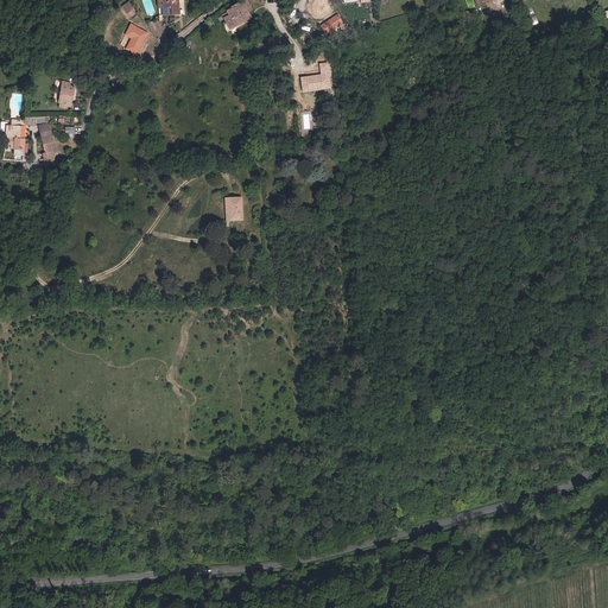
[(182,14),(179,0),(159,0),(162,17),(182,14)]
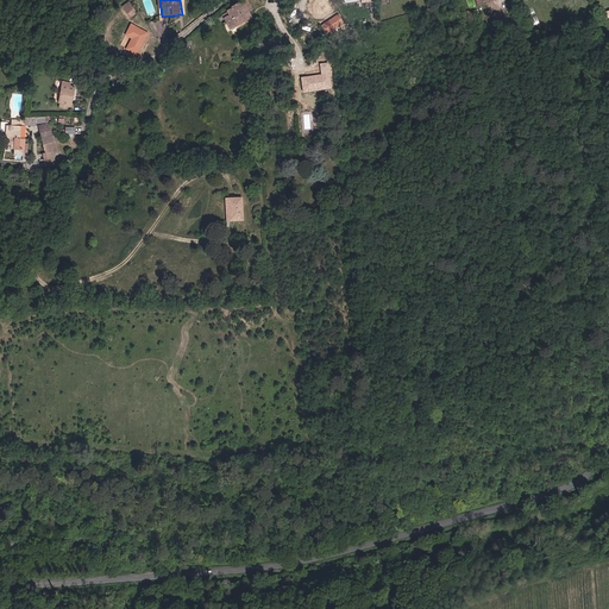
[(251,17),(249,11),(252,8),(246,0),(244,0),(231,7),(232,8),(227,11),(228,12),(223,16),(230,29),(251,17)]
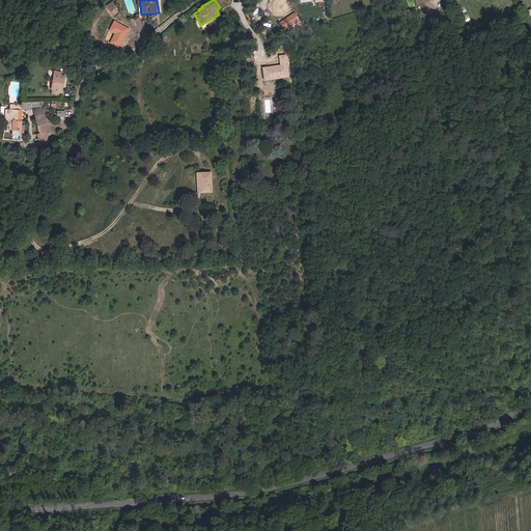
[(118,10),(114,4),(109,8),(113,14),(118,10)]
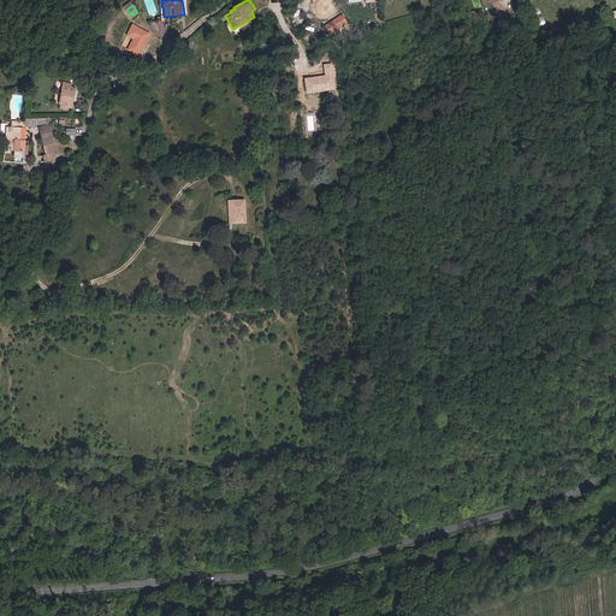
[(326,25),(341,16),(339,13),(324,23),(326,25)]
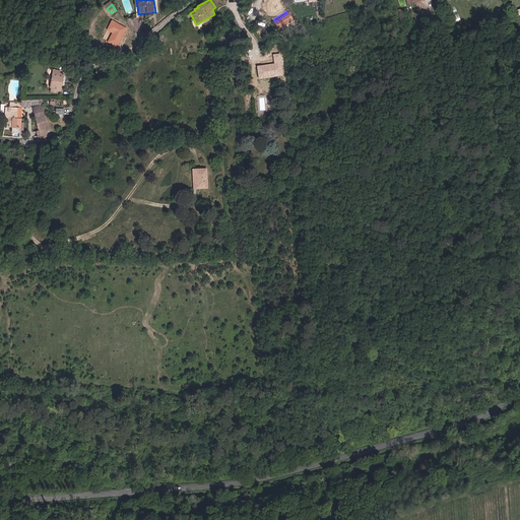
[(278,28),(291,19),(287,13),(275,21),(278,28)]
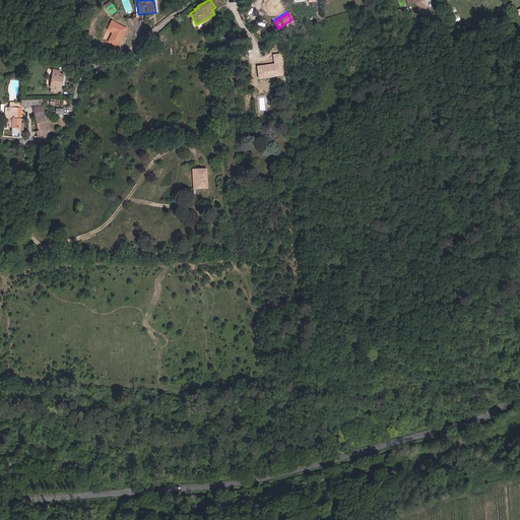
[(116,47),(126,28),(111,21),(107,30),(112,33),(107,43),(116,47)]
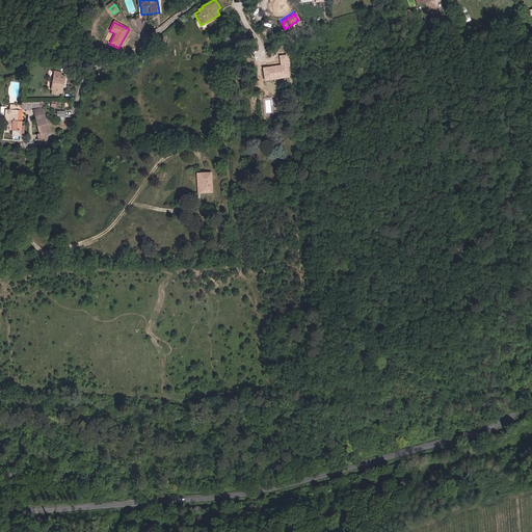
[(165,41),(168,38),(166,35),(163,37),(157,42),(160,45),(162,43),(163,44),(166,42),(165,41)]
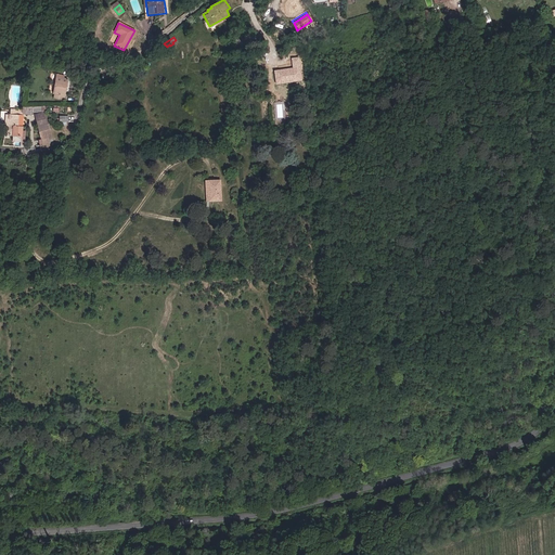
[(304,80),(300,57),(291,59),(292,68),(274,71),(276,84),(304,80)]
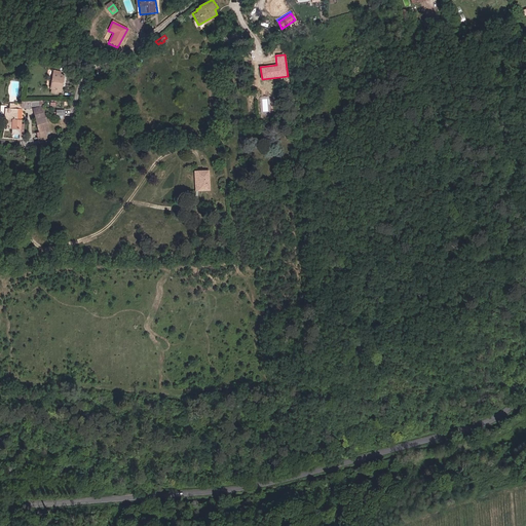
[(61,95),(64,75),(60,74),(61,72),(53,70),(49,92),(61,95)]
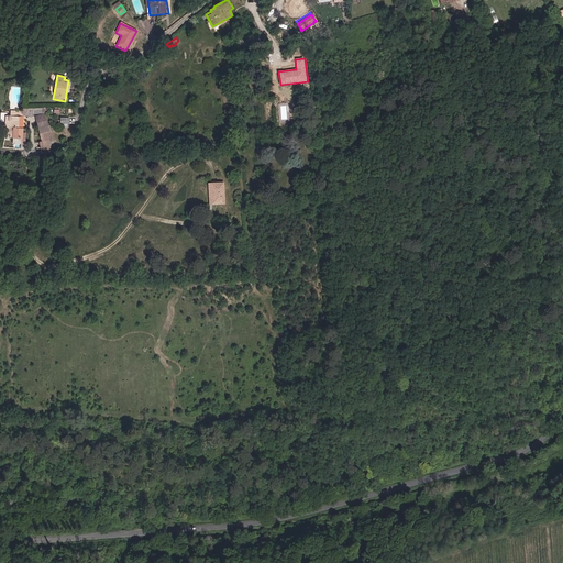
[(46,113),(46,108),(21,108),(20,111),(8,110),(8,116),(3,116),(2,138),(13,138),(12,143),(20,144),(20,147),(24,147),(23,144),(25,144),(25,132),(21,132),(21,116),(34,117),(46,113)]
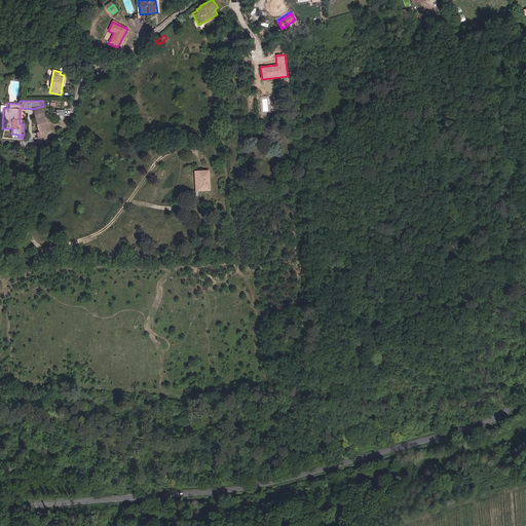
[(52,138),(43,106),(32,109),(39,132),(37,133),(39,142),(52,138)]
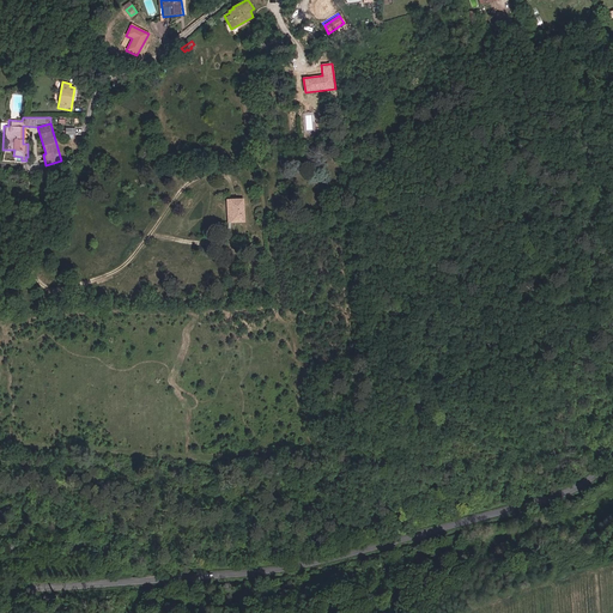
[(244,220),(243,199),(225,200),(226,220),(244,220)]
